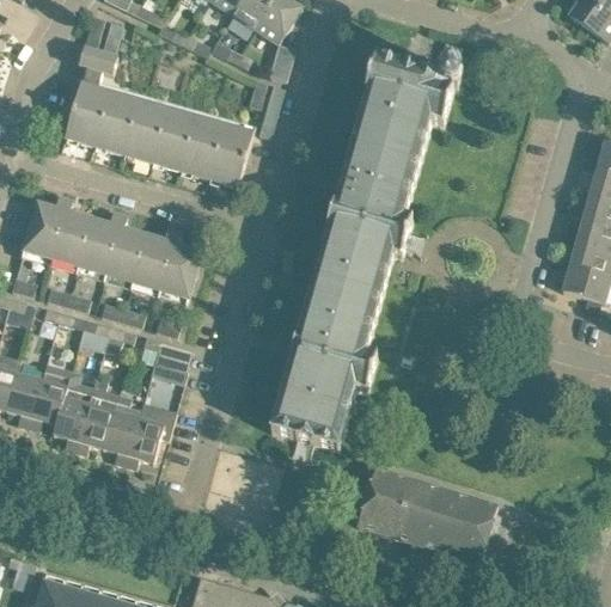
[(105,0),(139,16),(144,5),(133,0),(105,0)]
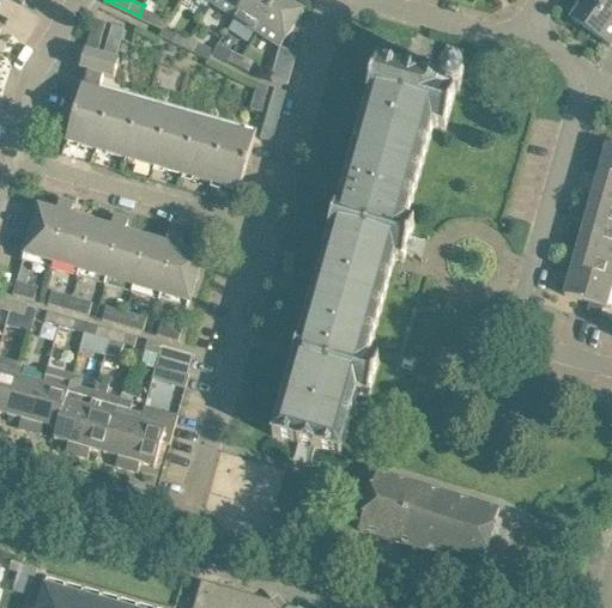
[(212,0),(235,14),(243,0),(212,0)]
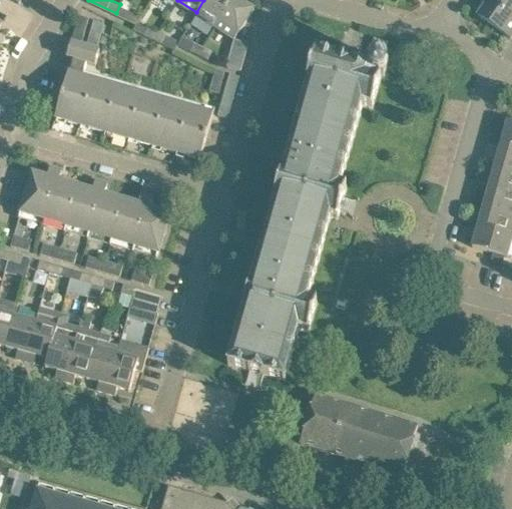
[(215,24),(230,0),(203,0),(196,12),(215,24)]
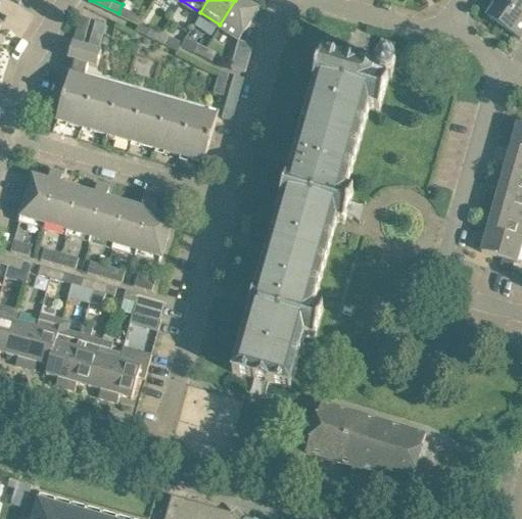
[(259,7),(248,0),(235,0),(220,25),(239,38),(231,65),(246,69),(253,42),(240,38),(259,7)]
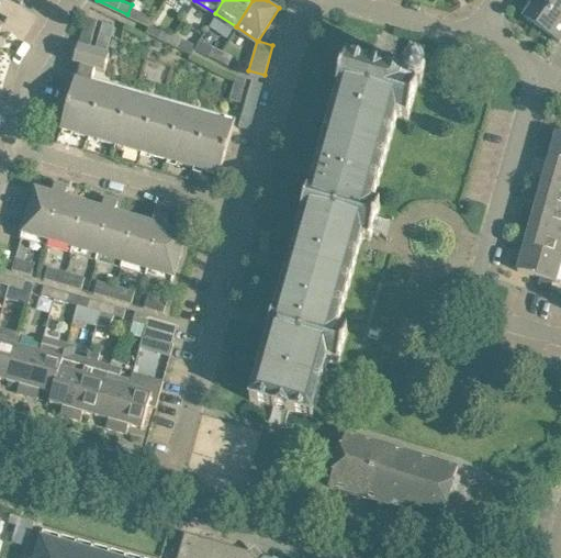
[(533,0),(524,14),(556,35),(560,26),(560,0),(533,0)]
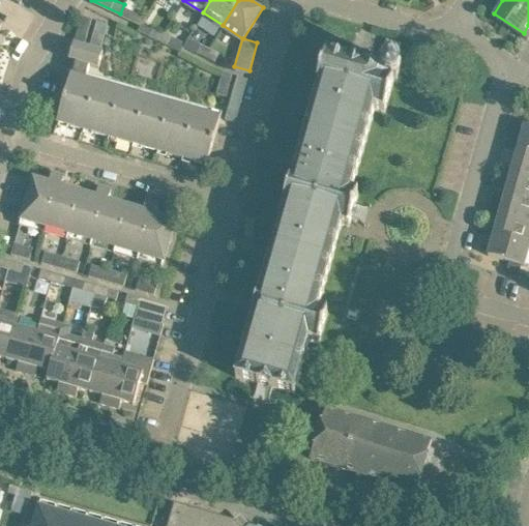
[(120,13),(129,19),(141,24),(146,15),(124,4),(120,13)]
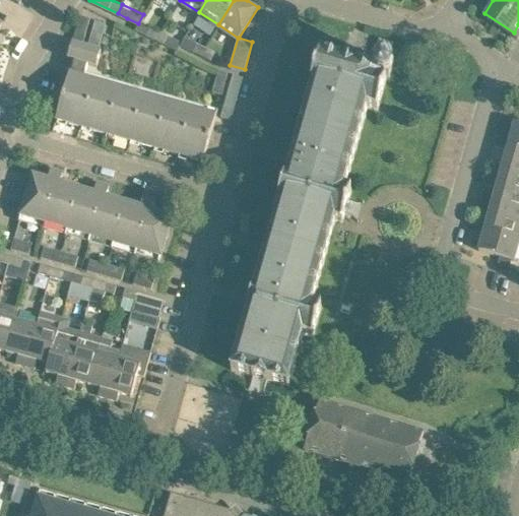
[(94,77),(84,74),(88,61),(98,64),(102,50),(98,49),(106,21),(95,18),(87,46),(83,44),(90,17),(80,14),(69,56),(76,58),(72,71),(70,70),(57,117),(81,124),(94,77)]
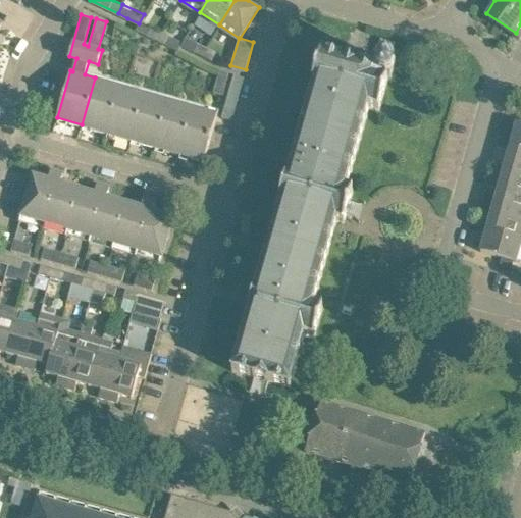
[(147,35),(157,39),(160,31),(151,26),(147,35)]
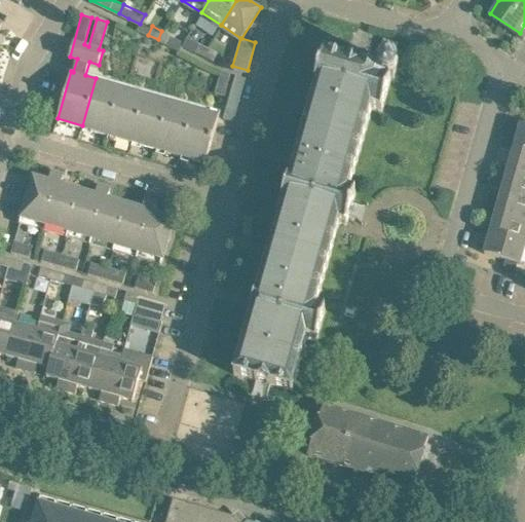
[(158,39),(167,43),(181,50),(185,41),(161,31),(158,39)]
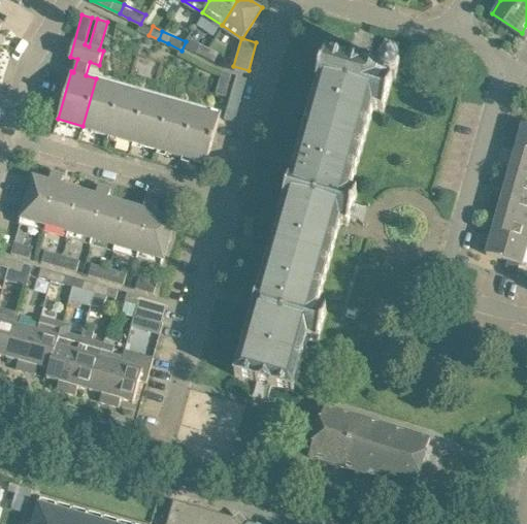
[(205,55),(209,46),(200,41),(196,51),(205,55)]
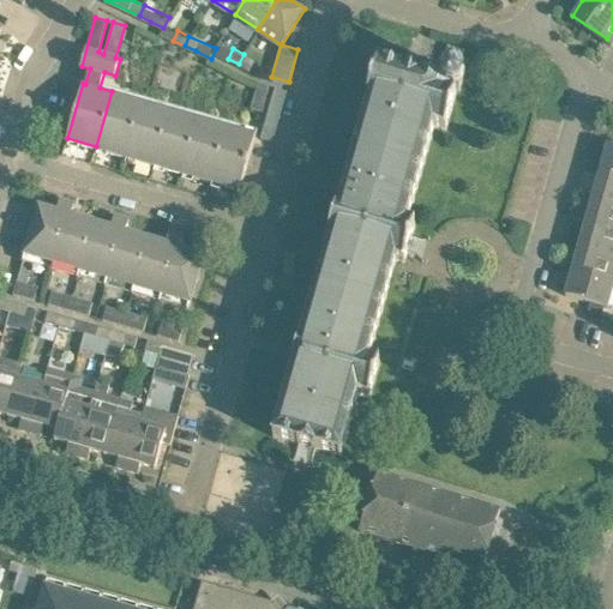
[(239,64),(250,70),(254,59),(244,54),(239,64)]
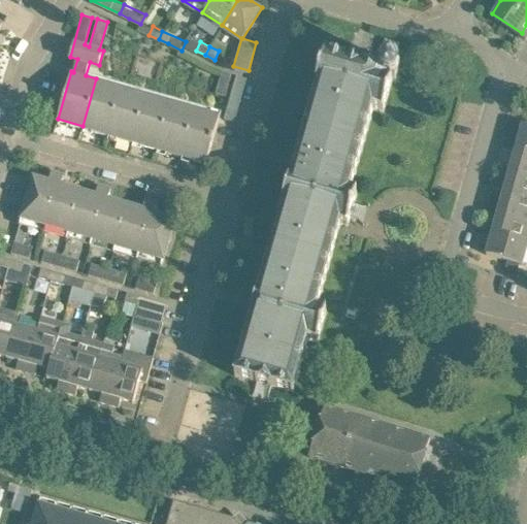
[(326,51),(257,295),(235,372),(294,390),(308,337),(319,340),(327,309),(317,306),(341,221),(349,224),(358,191),(351,189),(373,106),(384,109),(393,78),(396,79),(401,63),(385,58),(383,66),(326,51)]
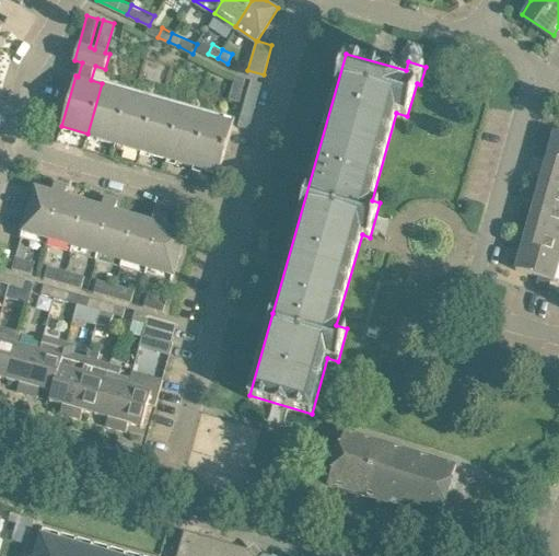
[(243,88),(246,77),(236,73),(233,85),(243,88)]
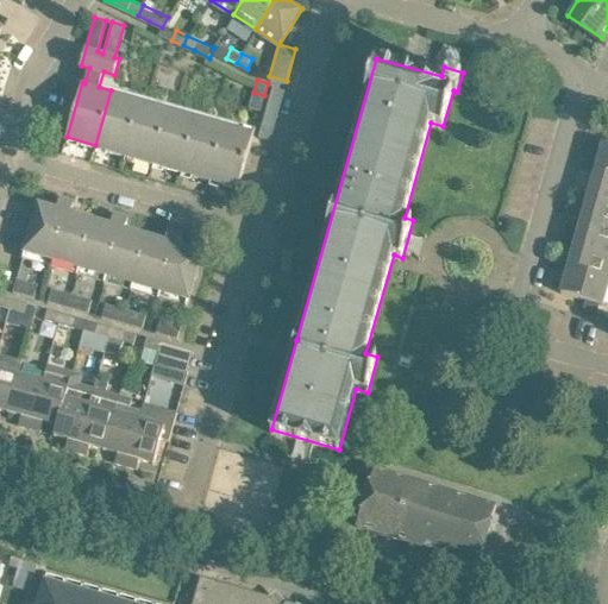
[(281,100),(284,88),(274,85),(270,98),(281,100)]
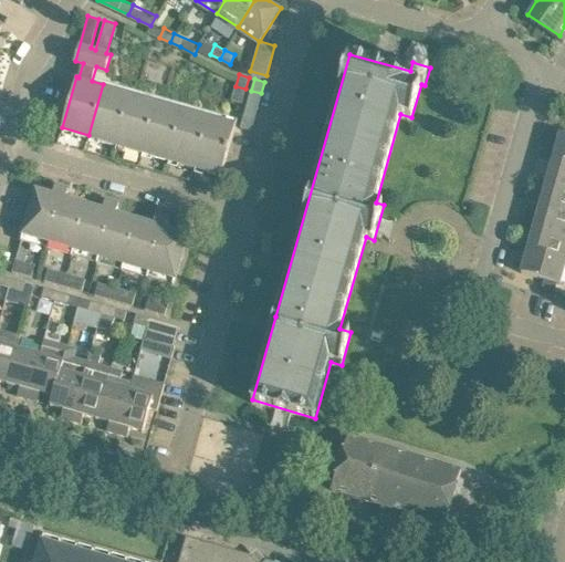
[(115,143),(129,92),(103,84),(89,135),(115,143)]
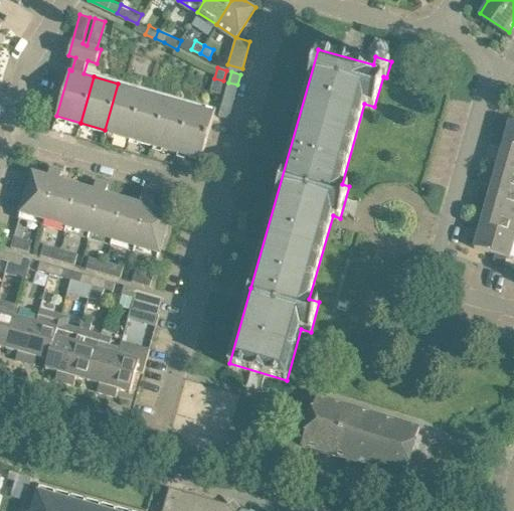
[(220,92),(223,80),(214,78),(211,89),(220,92)]
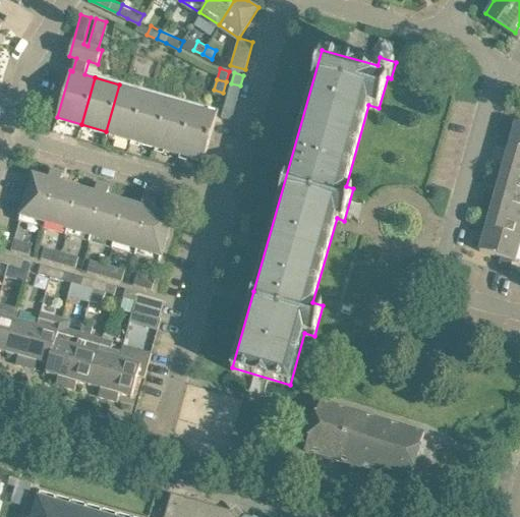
[(228,94),(237,97),(240,85),(231,83),(228,94)]
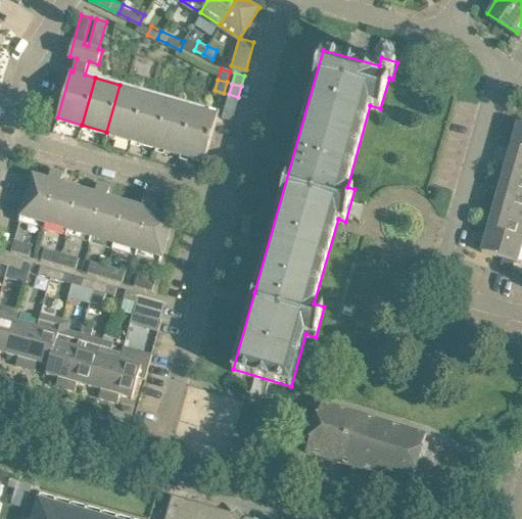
[(144,92),(120,85),(106,132),(131,139),(144,92)]
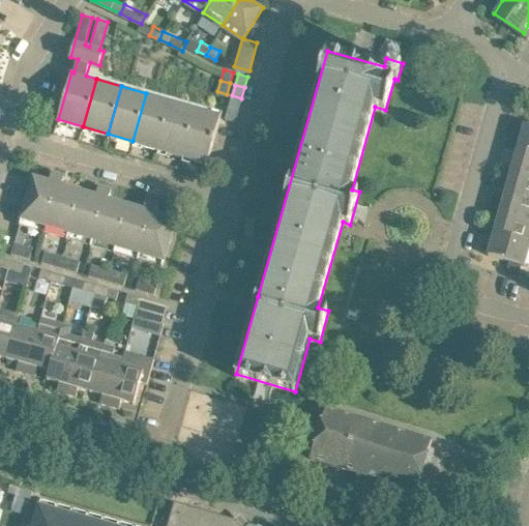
[(157,148),(172,100),(146,93),(133,141),(157,148)]
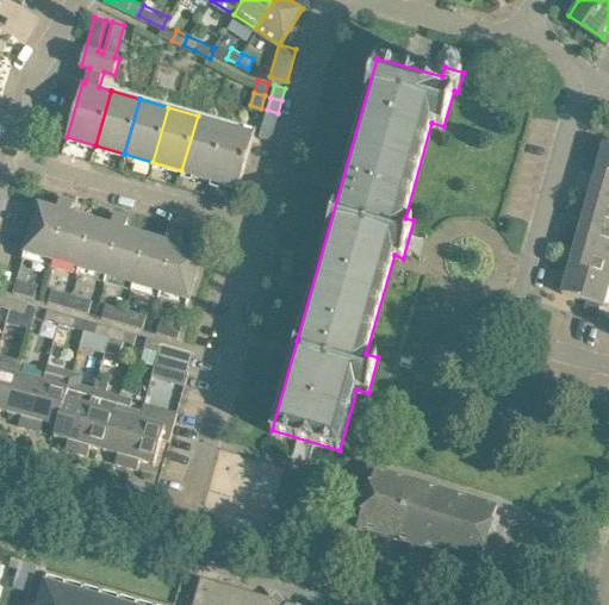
[(263,123),(274,125),(278,113),(267,110),(263,123)]
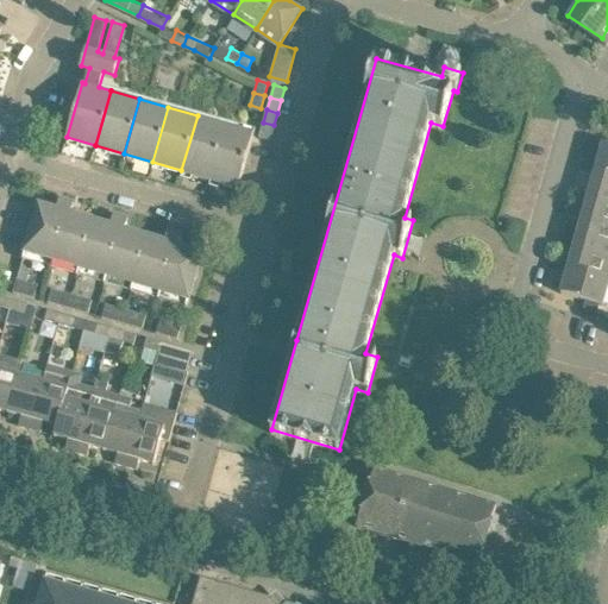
[(226,124),(198,115),(181,170),(210,178),(226,124)]
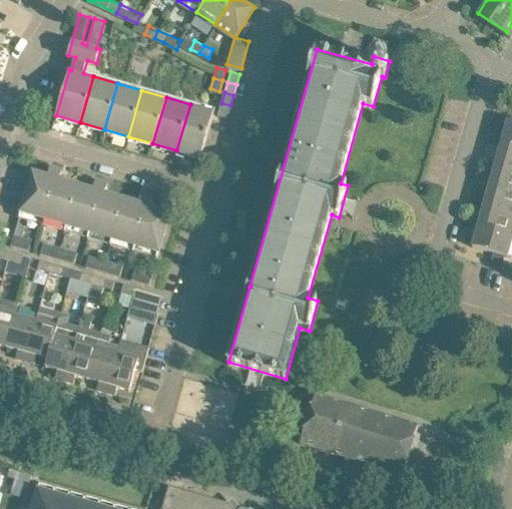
[(221,103),(218,113),(227,116),(230,105),(221,103)]
